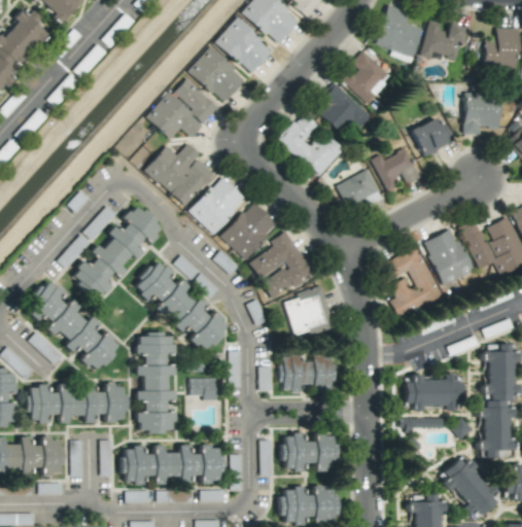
[(36,0),(63,22),(80,0),(36,0)]
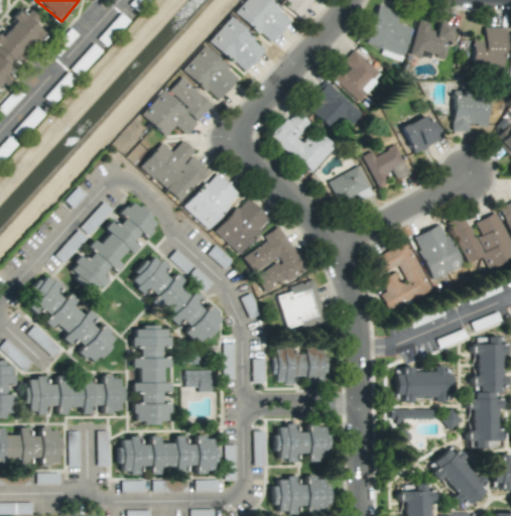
[(248,0),(237,12),(272,43),(294,19),(272,0),(248,0)]
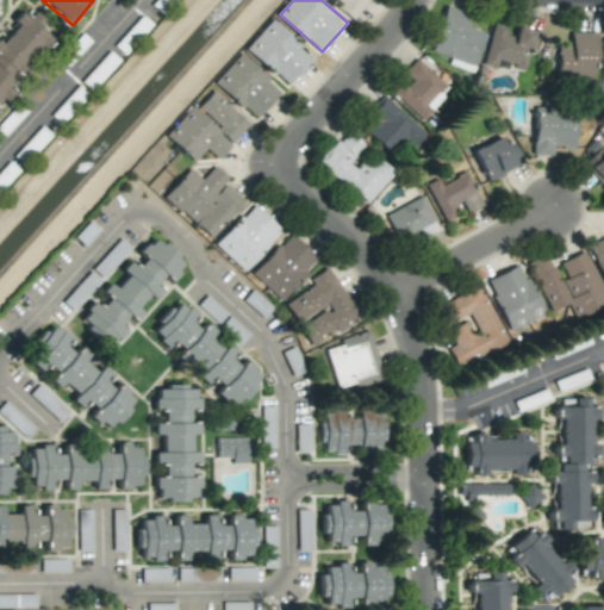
[(341,0),(344,2),(341,8),(356,20),(371,0),(341,0)]
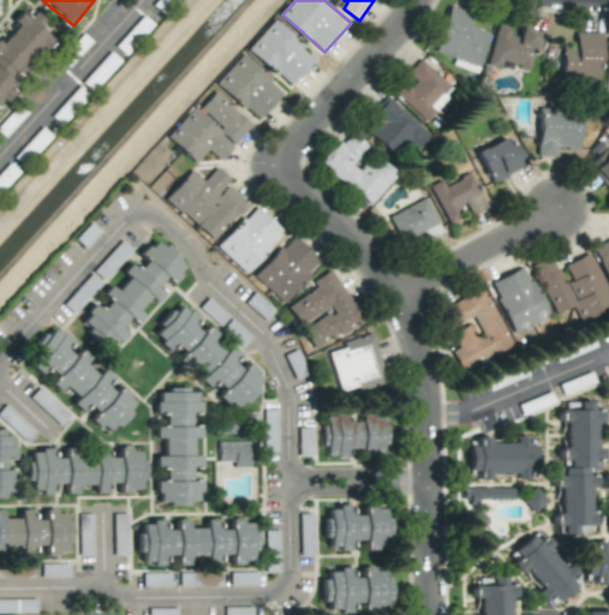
[(482,72),(494,33),(473,27),(478,15),(452,6),(439,52),(458,58),(455,65),(482,72)]
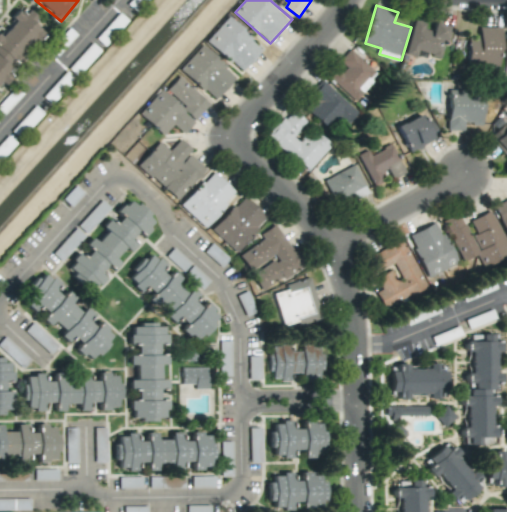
[(50,31),(25,7),(15,18),(16,20),(0,37),(0,84),(3,81),(4,81),(50,31)]
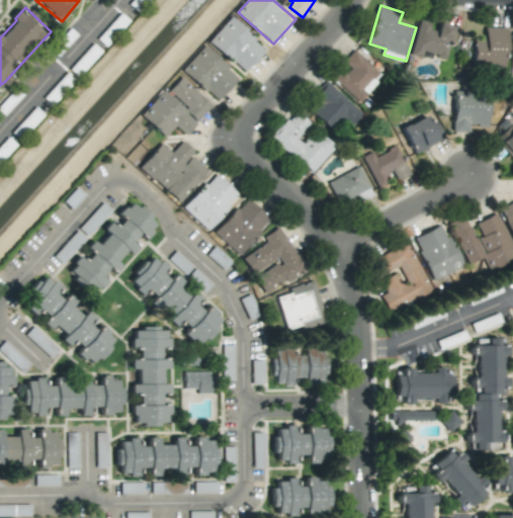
[(211,40),(247,73),(268,49),(234,17),(211,40)]
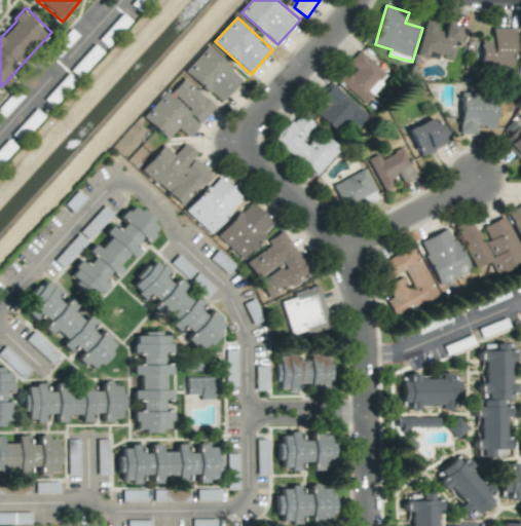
[(420,55),(432,59),(433,53),(457,59),(464,27),(445,23),(445,24),(429,21),(420,55)]
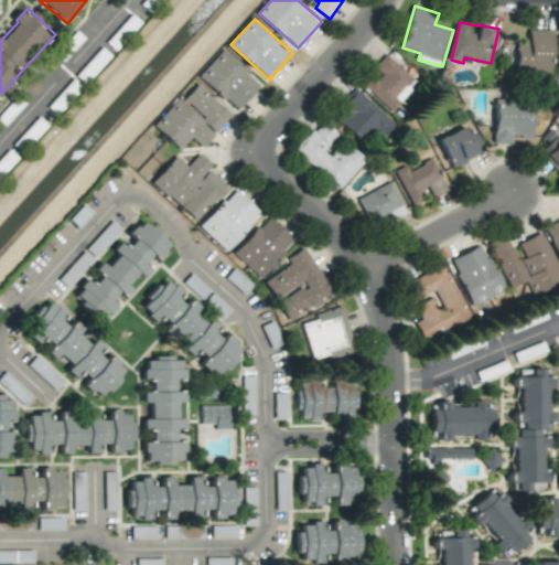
[(555,30),(531,30),(531,42),(519,42),(518,73),(555,74),(555,30)]
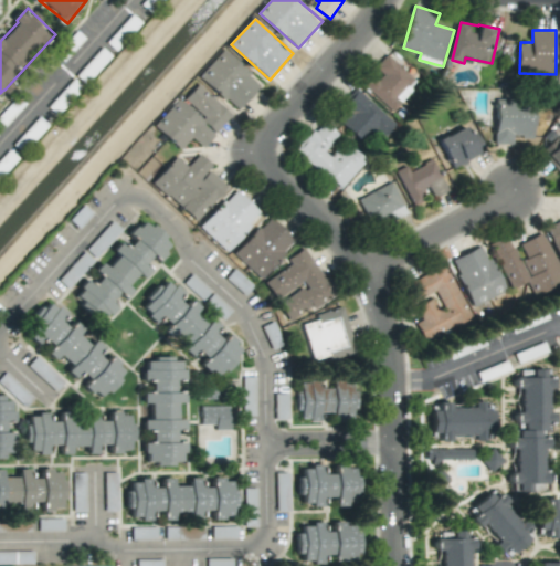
[(264,85),(226,50),(202,75),(240,112),(264,85)]
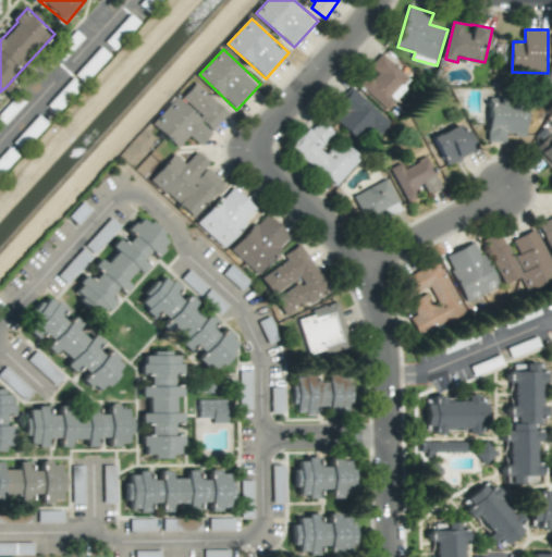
[(364,86),(390,110),(415,82),(384,53),(372,66),(378,71),(364,86)]
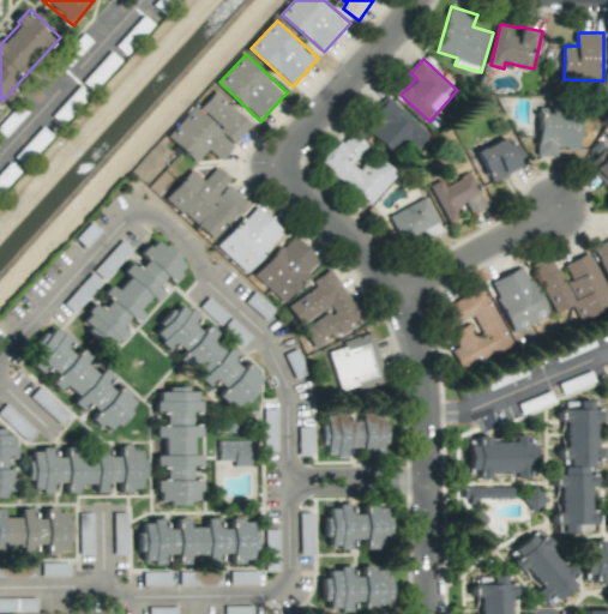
[(170,137),(200,163),(211,150),(224,161),(256,124),(217,91),(202,109),(198,106),(170,137)]
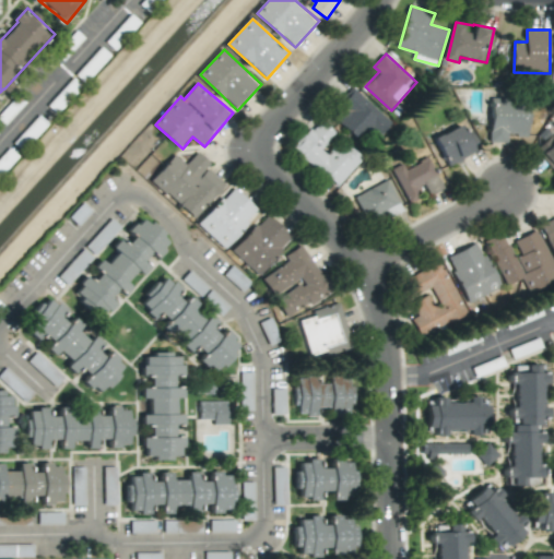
[(395,122),(357,88),(333,116),(358,138),(370,125),(382,135),(395,122)]
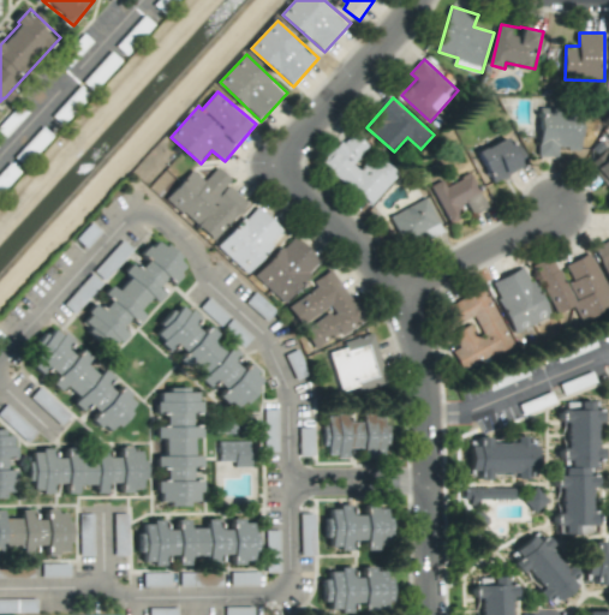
[(584,155),(584,109),(542,109),(542,154),(584,155)]
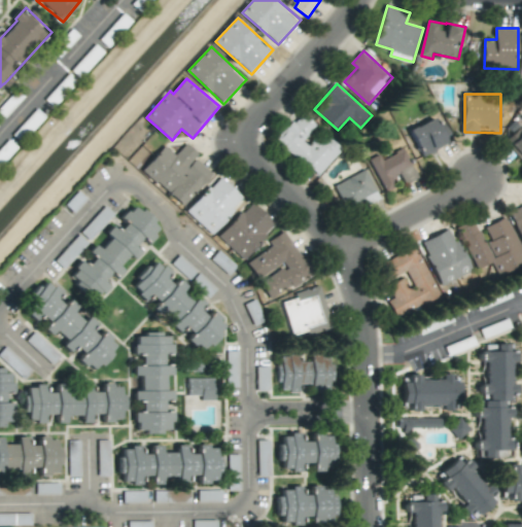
[(320,177),(345,148),(326,133),(314,147),(307,141),(320,126),(304,111),(278,141),(320,177)]
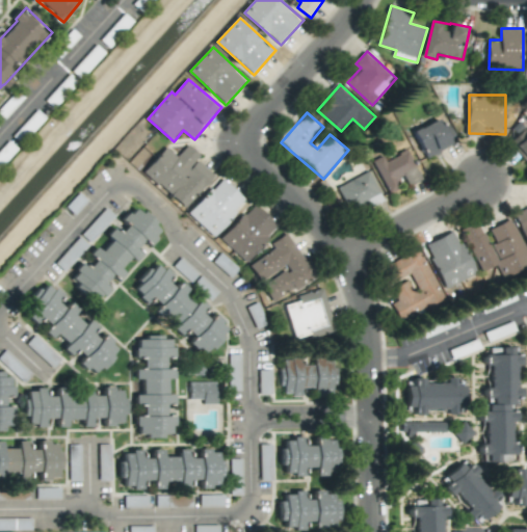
[(444,127),(441,121),(417,129),(427,157),(460,144),(452,124),(444,127)]
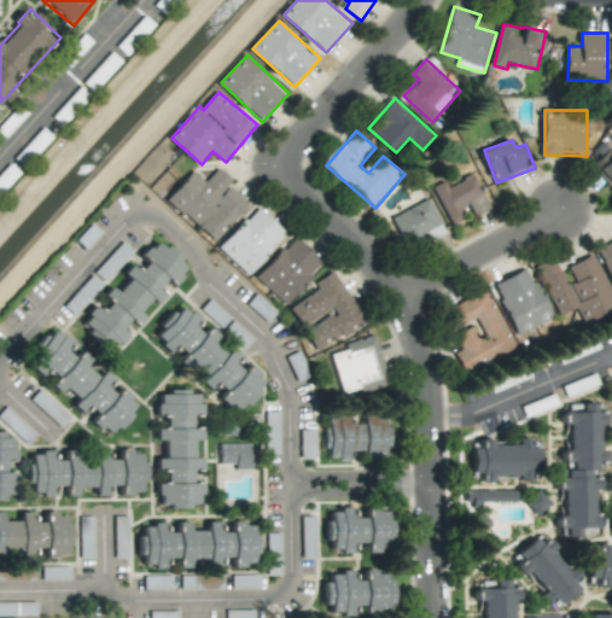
[(611,151),(594,165),(611,185),(611,151)]
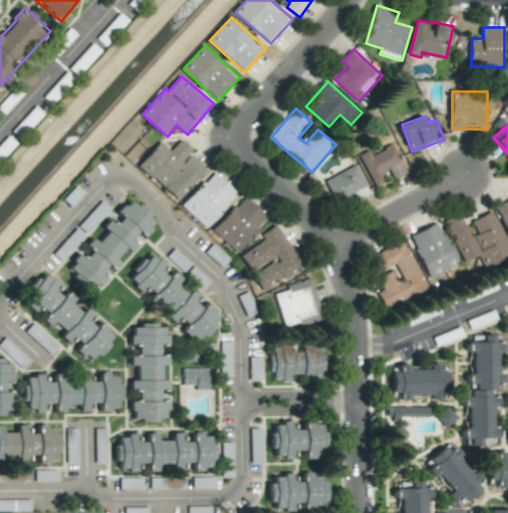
[(182,201),(209,168),(191,153),(195,149),(183,139),(173,151),(162,141),(141,166),(182,201)]
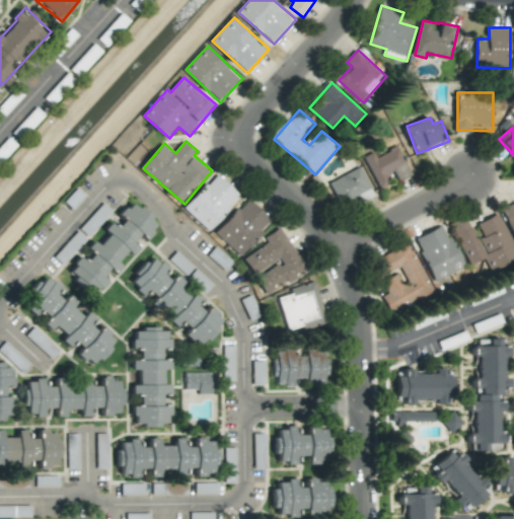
[(366,156),(383,190),(393,183),(390,175),(396,172),(401,181),(415,175),(399,146),(378,157),(376,152),(366,156)]
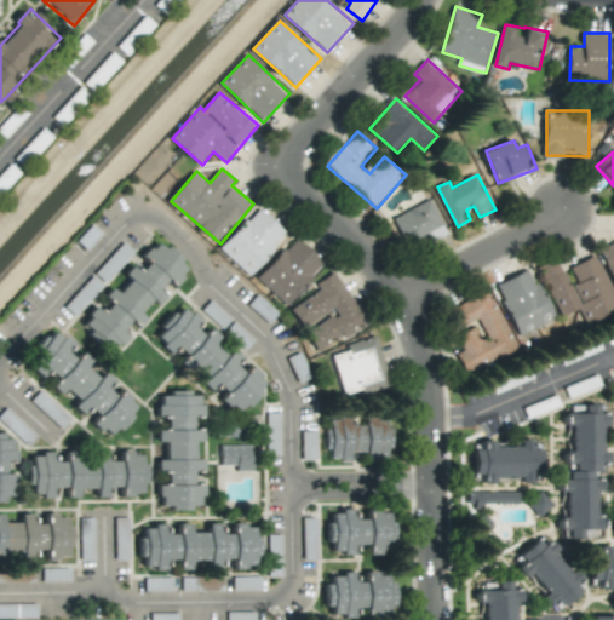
[(432,242),(451,233),(432,199),(396,218),(412,246),(429,236),(432,242)]
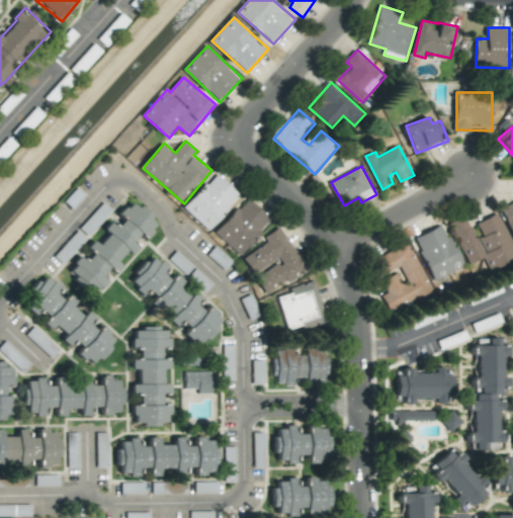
[(186,207),(210,231),(234,206),(232,204),(241,194),(220,173),(186,207)]
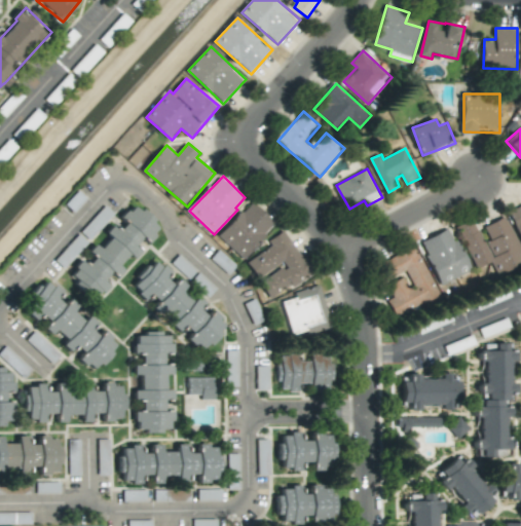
[(70,205),(81,212),(88,196),(78,190),(70,205)]
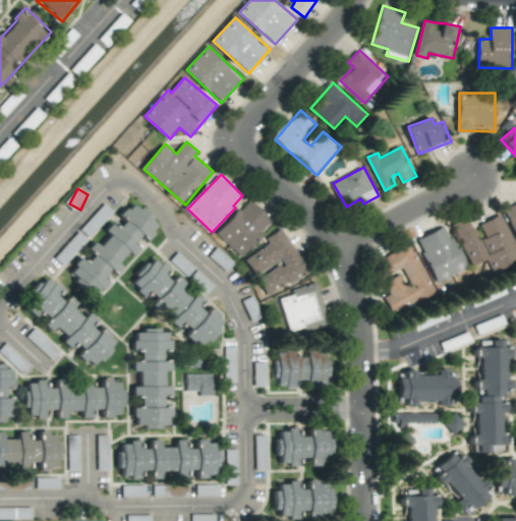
[(276,222),(251,199),(219,234),(243,257),(276,222)]
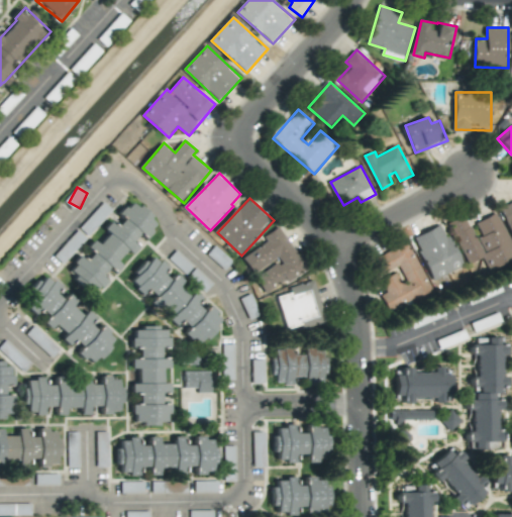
[(161,223),(133,200),(121,214),(126,218),(119,227),(112,221),(106,229),(111,233),(101,244),(96,240),(89,248),(95,253),(88,261),(83,256),(70,271),(96,294),(109,280),(103,276),(111,267),(118,273),(124,266),(120,262),(129,250),(134,254),(140,247),(134,241),(142,233),(147,238),(161,223)]
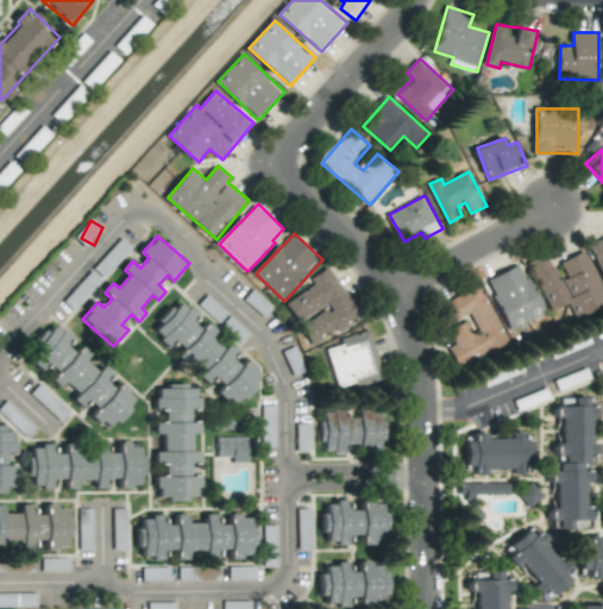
[(602,239),(591,246),(602,269),(602,239)]
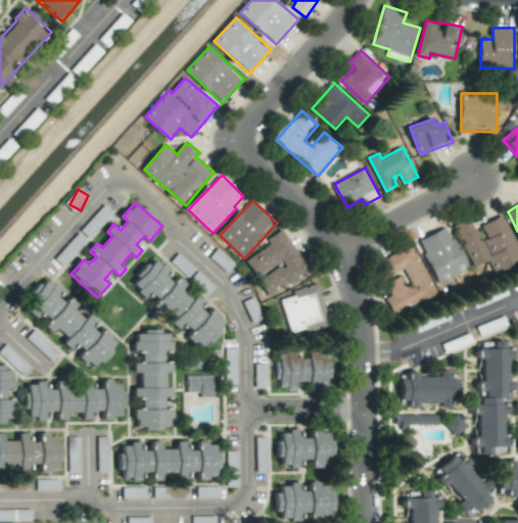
[(483,226),(489,238),(483,241),(472,218),(456,225),(477,268),(490,260),(498,275),(517,265),(517,241),(505,215),(483,226)]
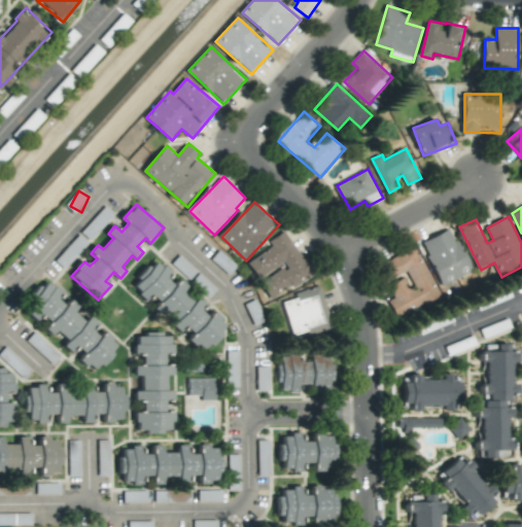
[(424,241),(443,286),(474,273),(455,229),(424,241)]
